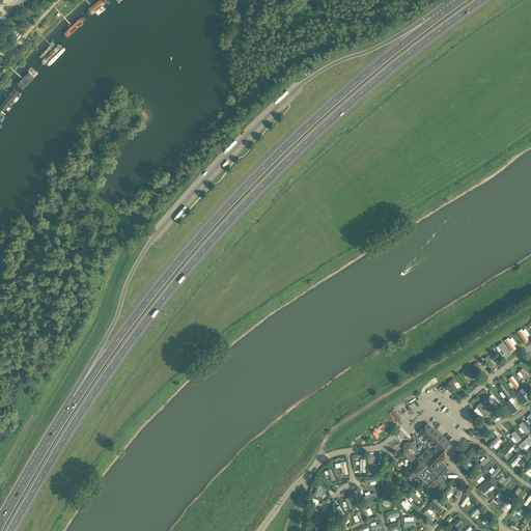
[(60,34),(65,40),(87,21),(82,15),(60,34)]
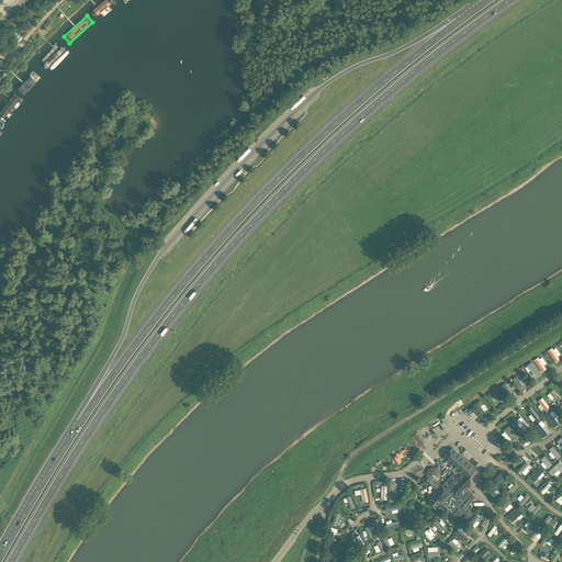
[(9,36),(18,43),(22,38),(13,31),(9,36)]
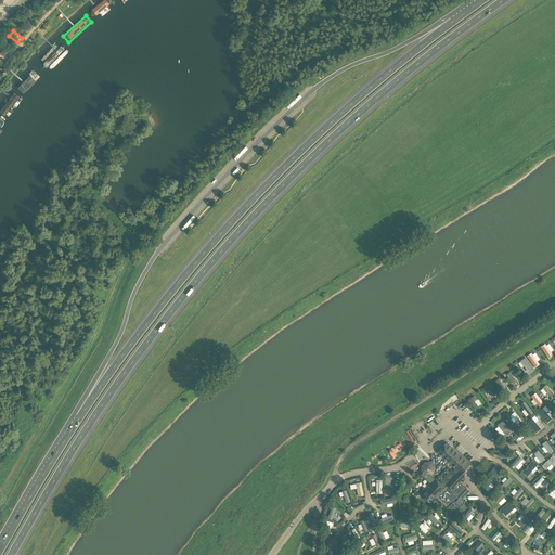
[(9,41),(2,49),(8,53),(14,46),(9,41)]
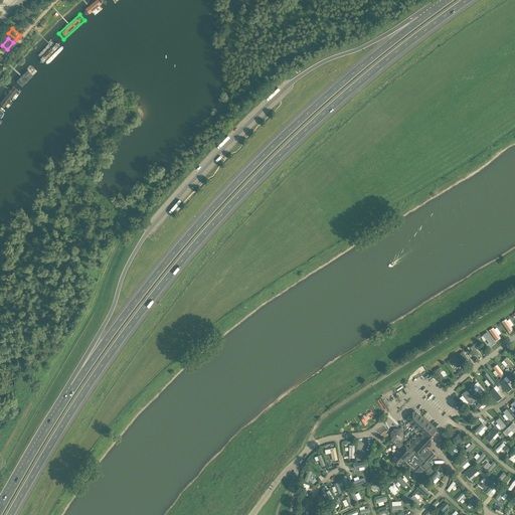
[(17,78),(20,82),(35,70),(31,66),(17,78)]
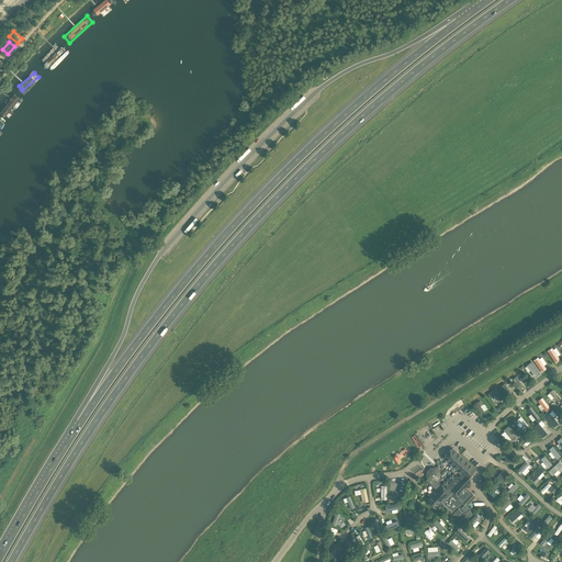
[(552,349),(548,351),(555,363),(560,360),(552,349)]
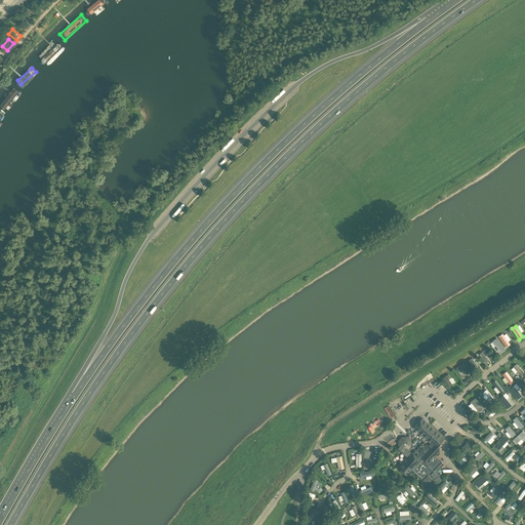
[(502,334),(498,337),(506,348),(510,345),(502,334)]
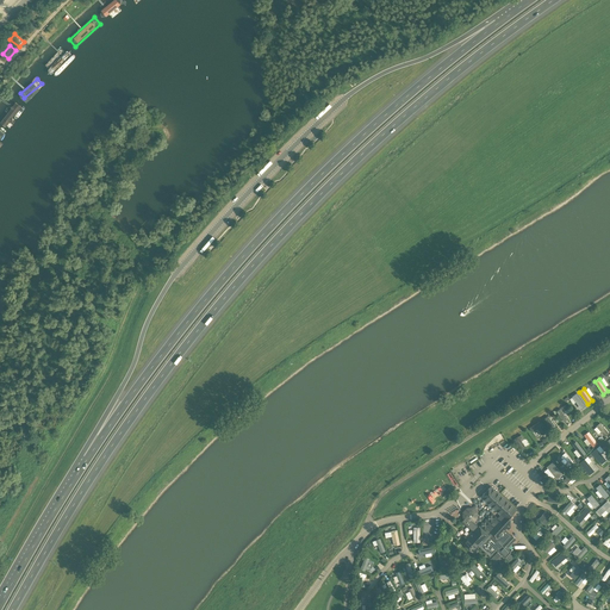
[(580,410),(586,406),(577,393),(572,397),(580,410)]
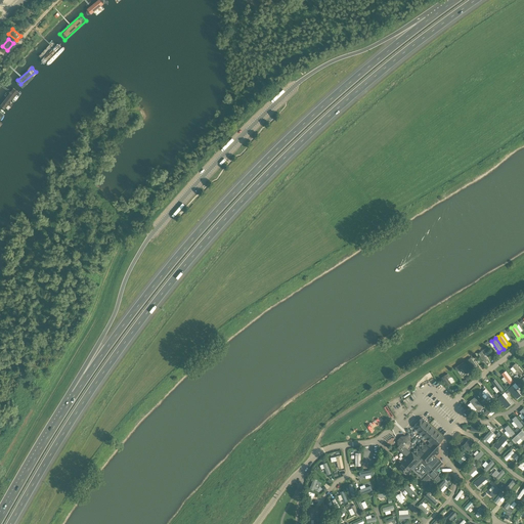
[(481,352),(478,354),(484,363),(487,361),(481,352)]
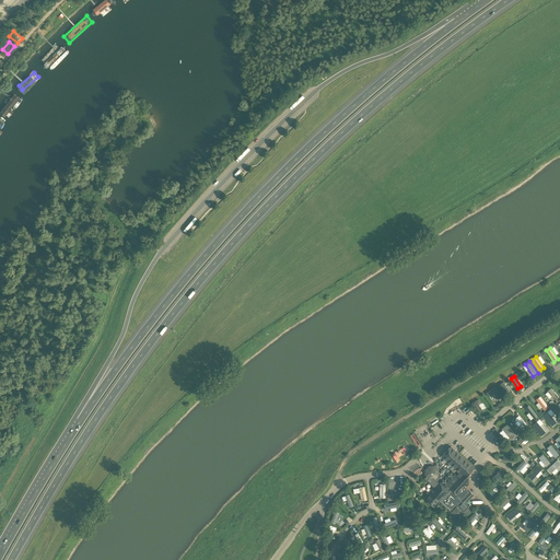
[(511,392),(503,383),(500,385),(506,395),(511,392)]
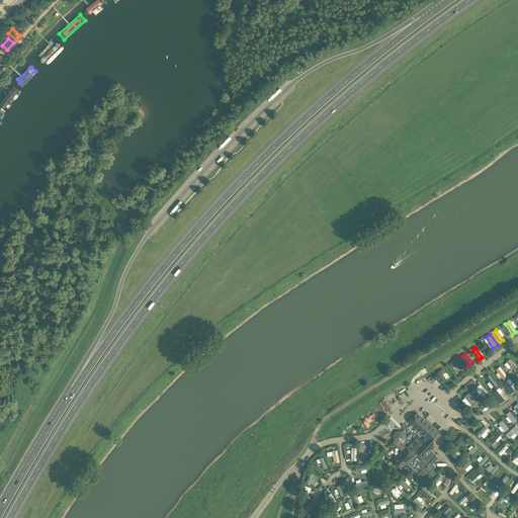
[(451,362),(454,366),(457,364),(462,370),(466,367),(458,357),(451,362)]
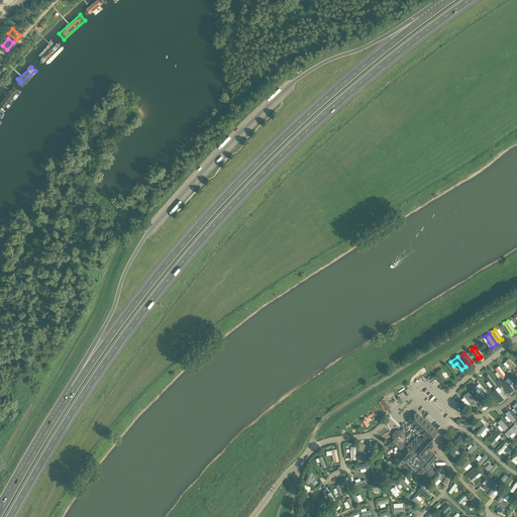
[(516,368),(509,359),(505,362),(513,371),(516,368)]
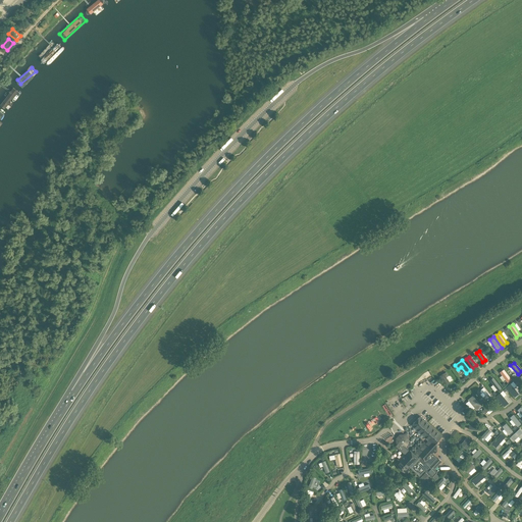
[(511,380),(504,370),(500,373),(507,383),(511,380)]
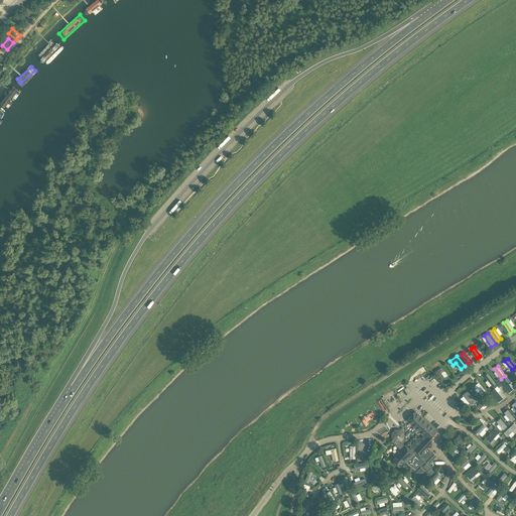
[(438,370),(437,370),(434,372),(441,382),(444,379),(440,374),(438,370)]
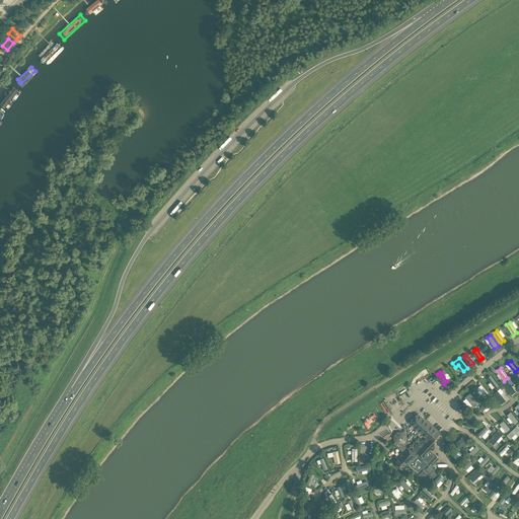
[(499,387),(490,376),(487,379),(495,389),(499,387)]
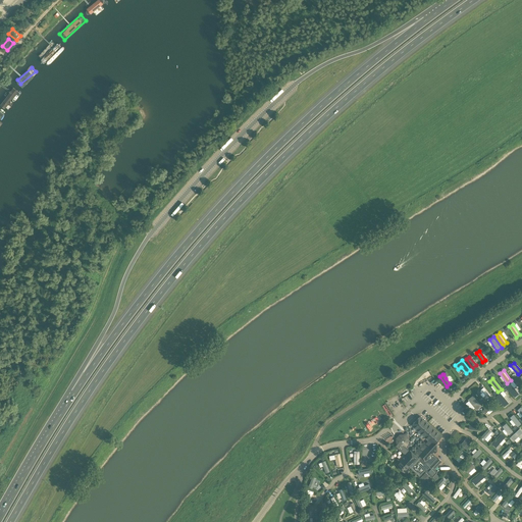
[(519,395),(510,384),(506,387),(514,398),(519,395)]
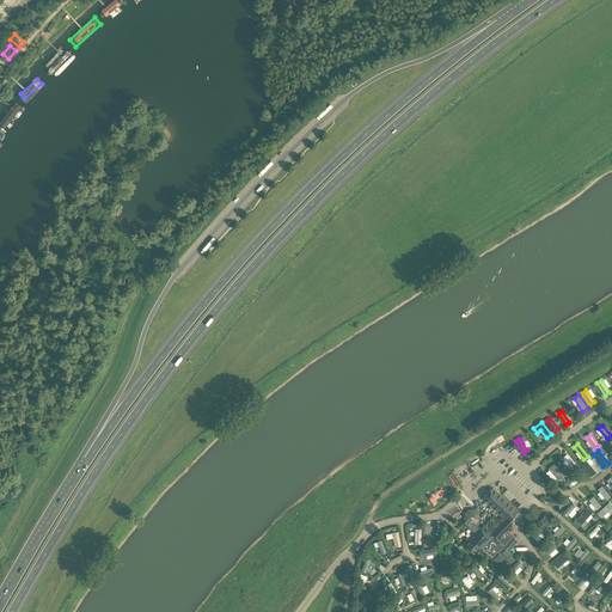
[(575,465),(567,454),(563,458),(571,467),(575,465)]
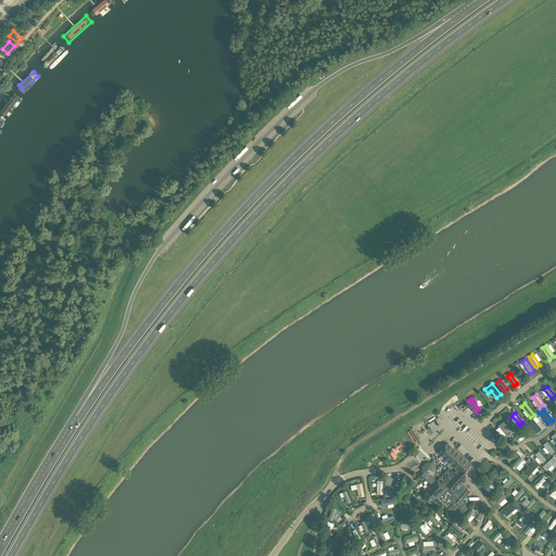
[(536,434),(542,430),(532,419),(528,424),(536,434)]
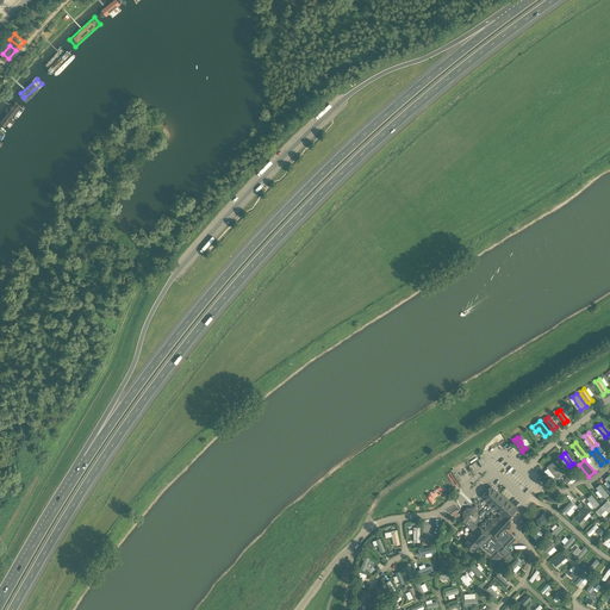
[(562,475),(552,464),(546,468),(556,480),(562,475)]
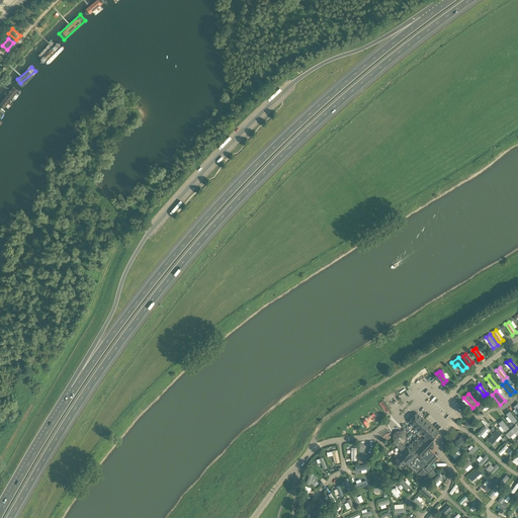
[(487,401),(479,409),(481,412),(490,404),(487,401)]
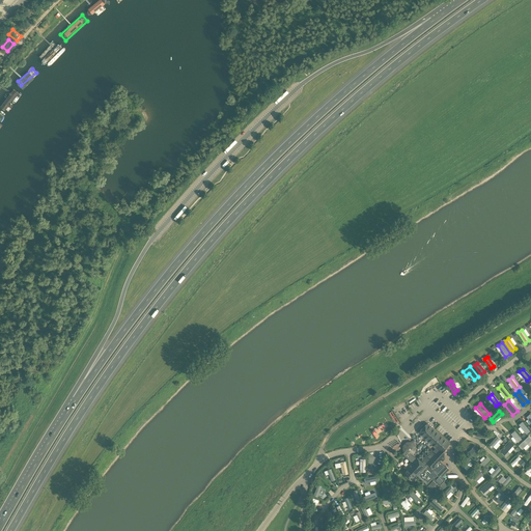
[(504,422),(499,427),(505,434),(508,431),(505,428),(507,426),(504,422)]
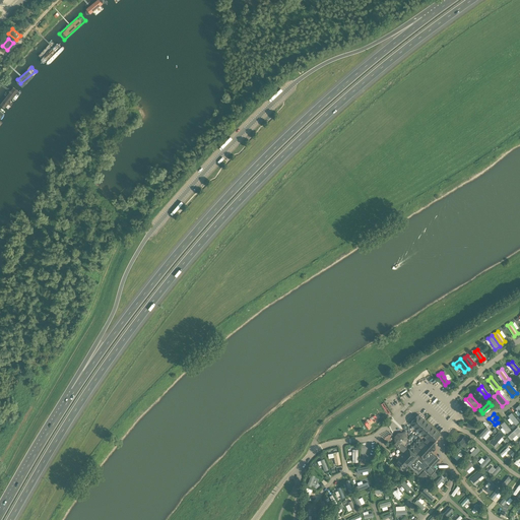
[(519,423),(511,413),(508,416),(516,427),(519,423)]
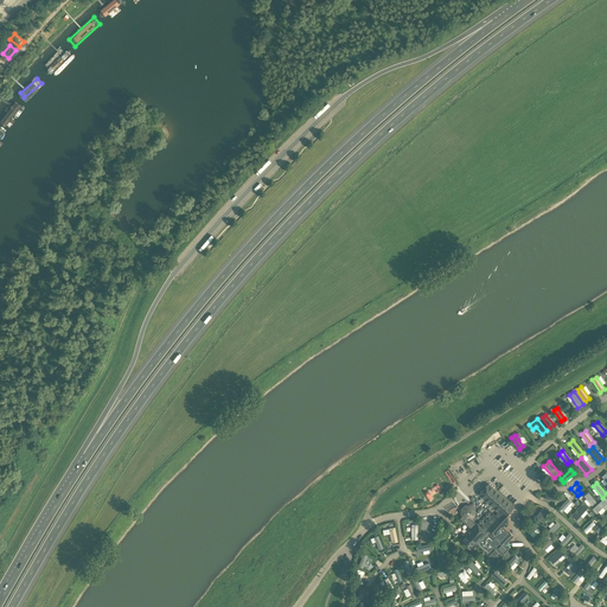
[(470,529),(459,541),(471,553),(477,545),(489,555),(496,548),(503,555),(508,549),(504,547),(499,542),(508,532),(500,526),(503,524),(510,515),(515,508),(489,484),(478,496),(498,513),(483,530),(474,522),(474,523),(470,529)]
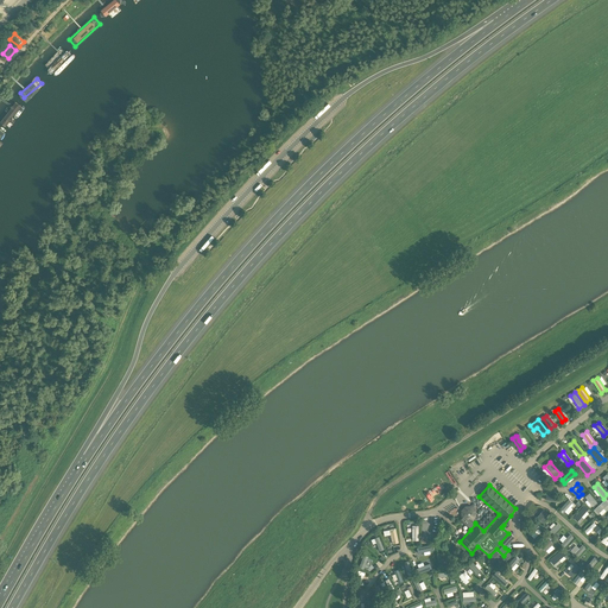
[(597,504),(589,494),(584,498),(593,507),(597,504)]
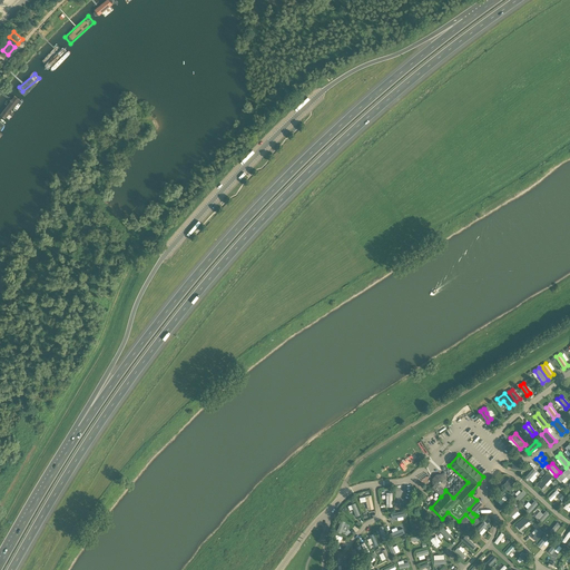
[(537,472),(533,469),(526,478),(529,481),(537,472)]
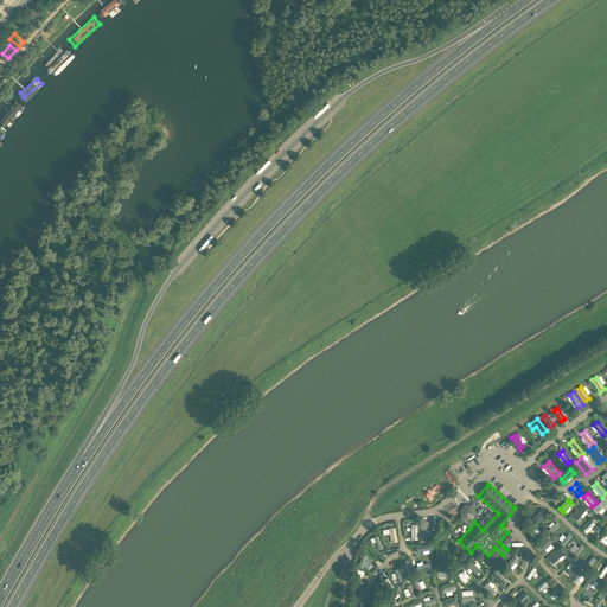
[(606,504),(606,502),(604,499),(593,510),(596,515),(606,504)]
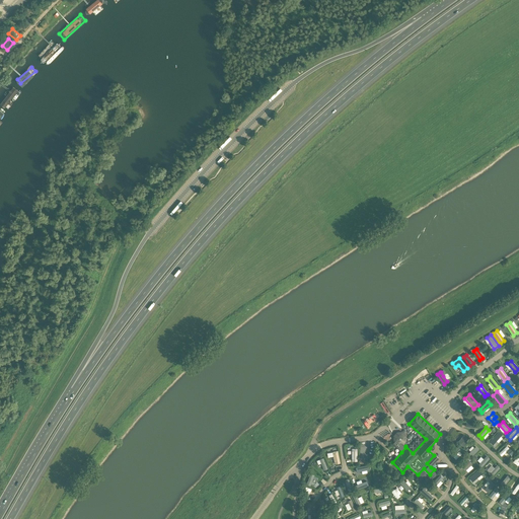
[(404,444),(406,441),(405,435),(402,432),(396,432),(393,436),(393,441),(393,442),(397,445),(404,444)]
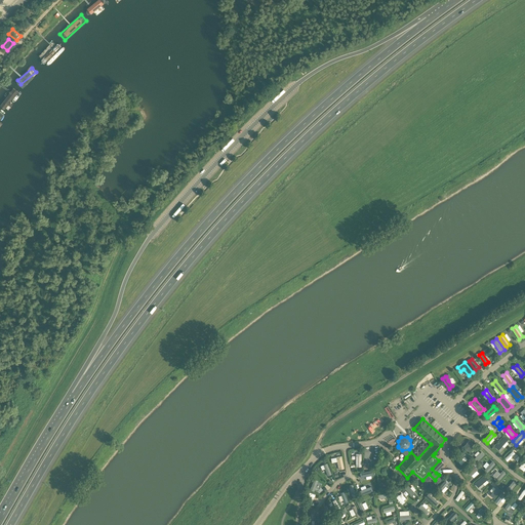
[(505,437),(494,448),(498,451),(508,441),(505,437)]
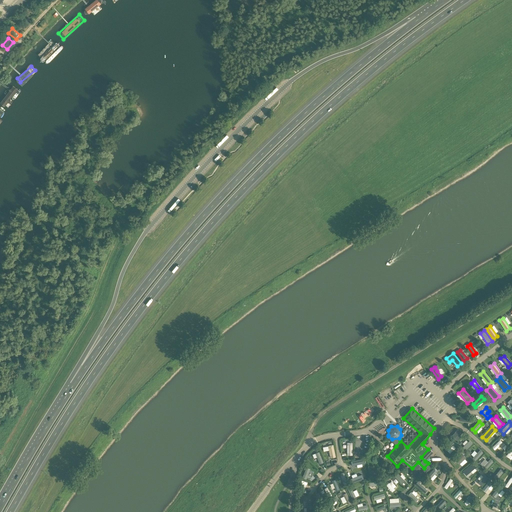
[(451,436),(457,442),(463,435),(457,430),(451,436)]
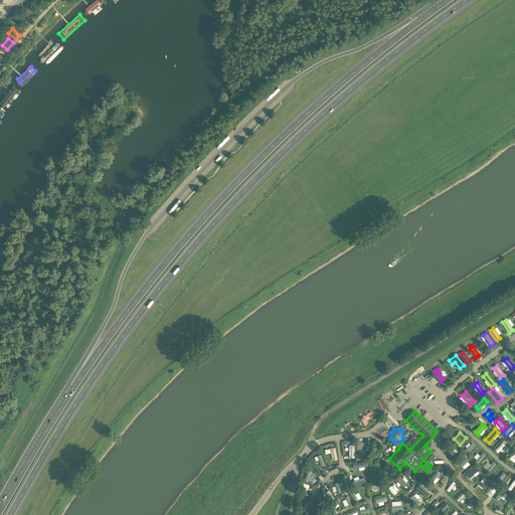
[(394,442),(390,439),(389,441),(398,449),(402,444),(401,441),(394,442)]
